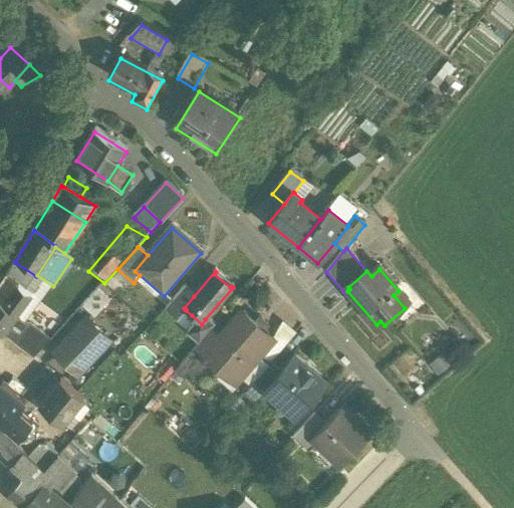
[(6,277),(0,286),(0,302),(5,307),(19,287),(6,277)]
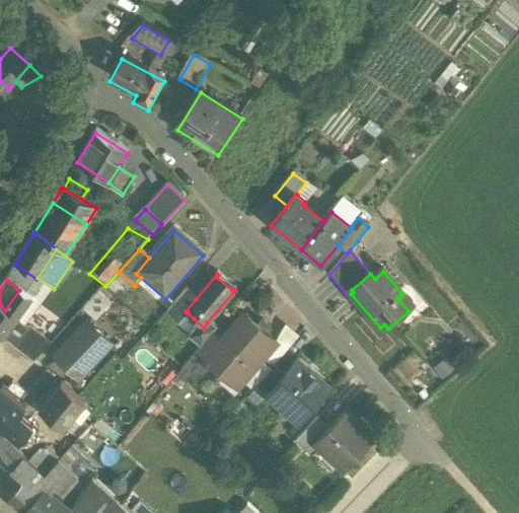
[(0,305),(0,341),(1,342),(32,300),(19,290),(5,310),(0,305)]
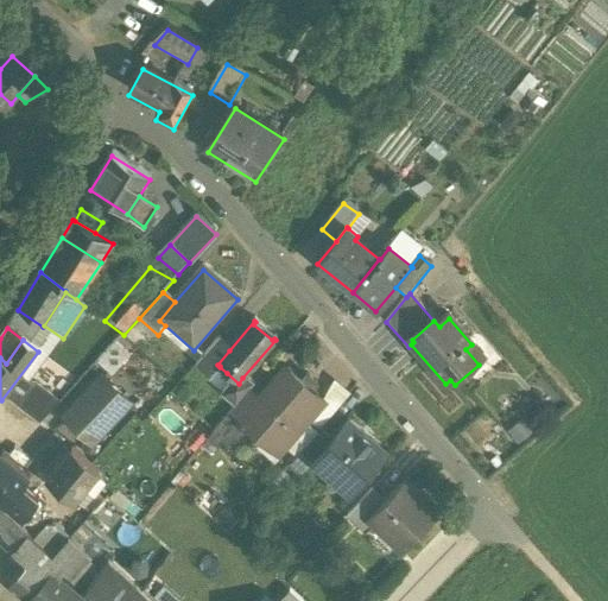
[(217,341),(195,367),(209,379),(220,367),(220,366),(217,365),(229,350),(217,341)]
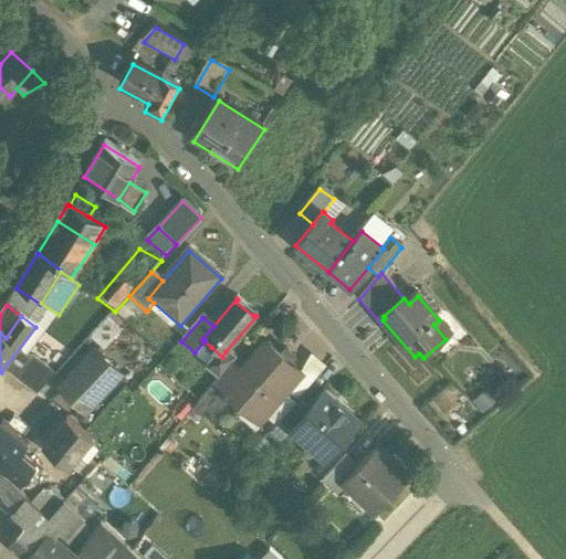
[(106,323),(90,341),(103,354),(119,335),(106,323)]
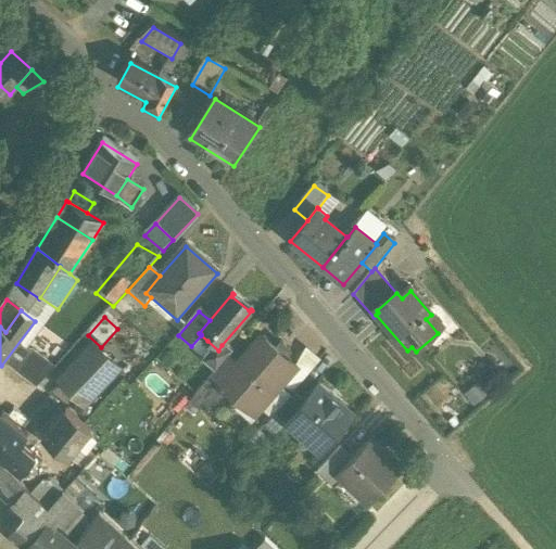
[(61,360),(66,349),(43,339),(38,350),(61,360)]
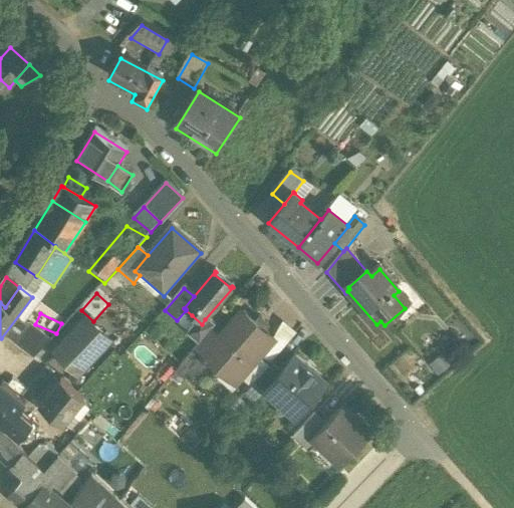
[(220,339),(203,359),(210,364),(216,370),(212,374),(232,392),(241,381),(260,359),(275,341),(273,339),(263,331),(267,327),(258,318),(254,323),(243,313),(220,339)]
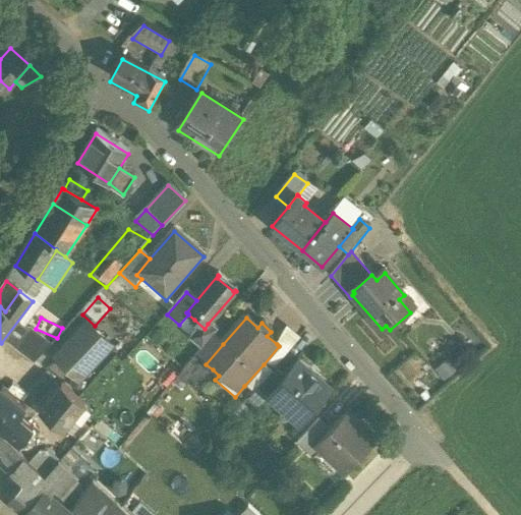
[(205,329),(194,320),(189,325),(196,330),(188,340),(200,350),(211,339),(214,336),(217,331),(208,324),(205,329)]
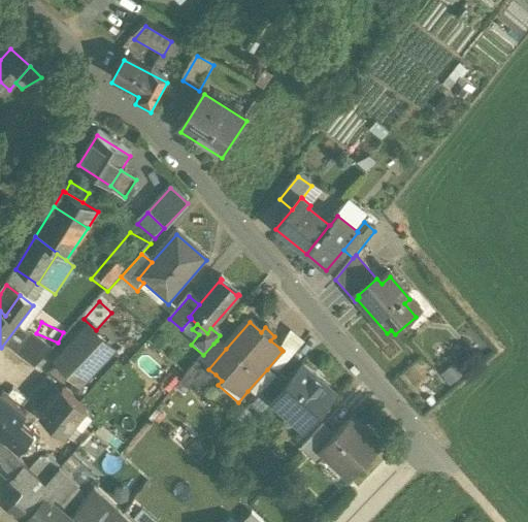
[(87,334),(58,364),(78,385),(108,354),(87,334)]
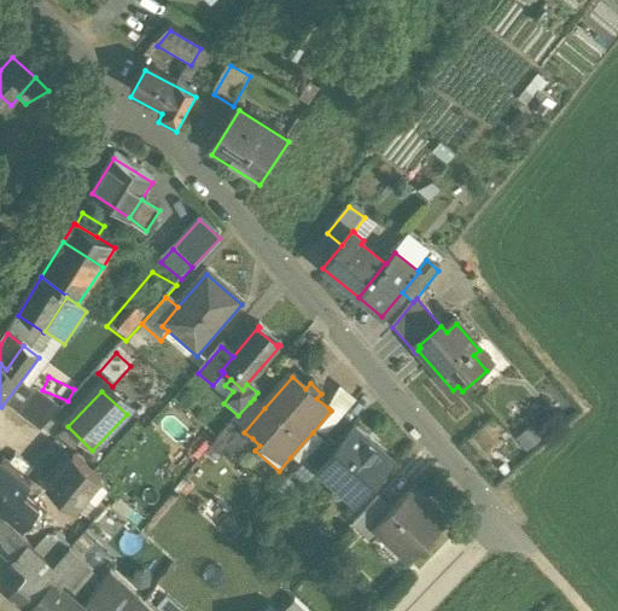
[(350,401),(338,393),(328,408),(331,411),(340,419),(350,401)]
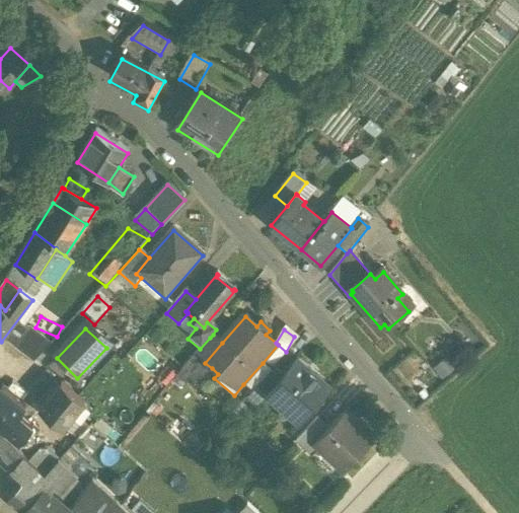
[(28,332),(14,352),(32,365),(50,348),(28,332)]
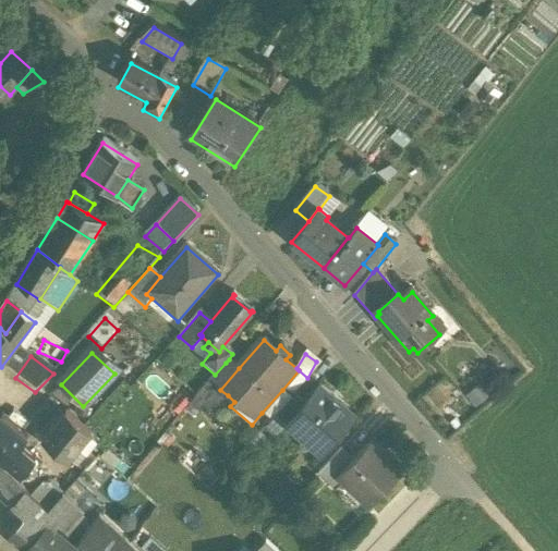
[(226,363),(215,375),(194,399),(195,399),(203,405),(213,414),(226,400),(225,400),(228,395),(220,390),(239,368),(229,359),(226,363)]
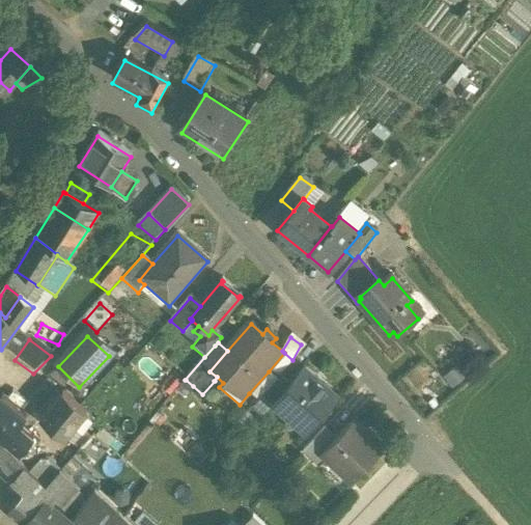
[(284,353),(269,371),(278,379),(280,377),(294,361),(292,360),(284,353)]
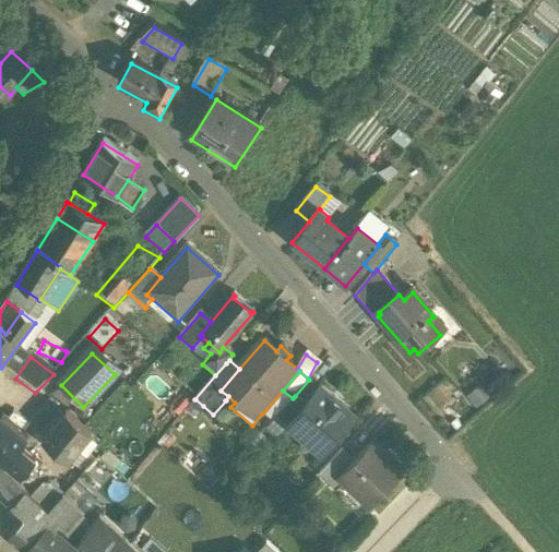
[(305,405),(287,426),(311,446),(319,436),(332,447),(356,420),(319,388),(305,405)]
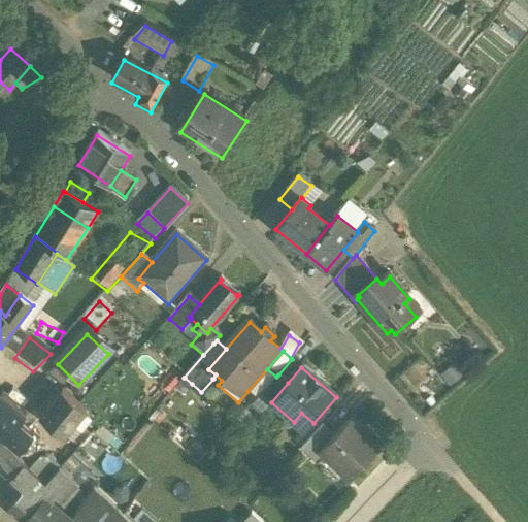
[(267,369),(248,391),(257,399),(262,394),(276,377),(267,369)]
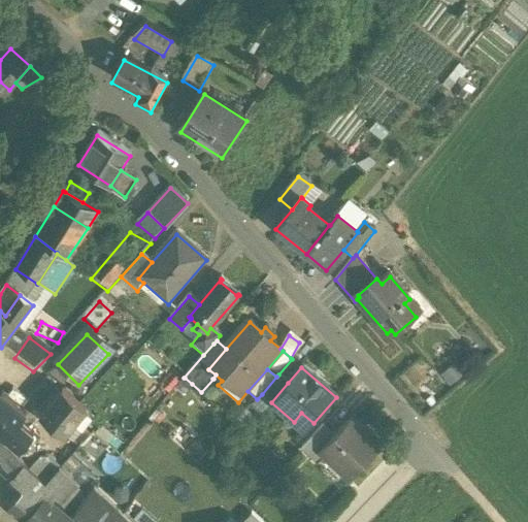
[(276,377),(262,394),(271,402),(288,383),(278,374),(276,377)]
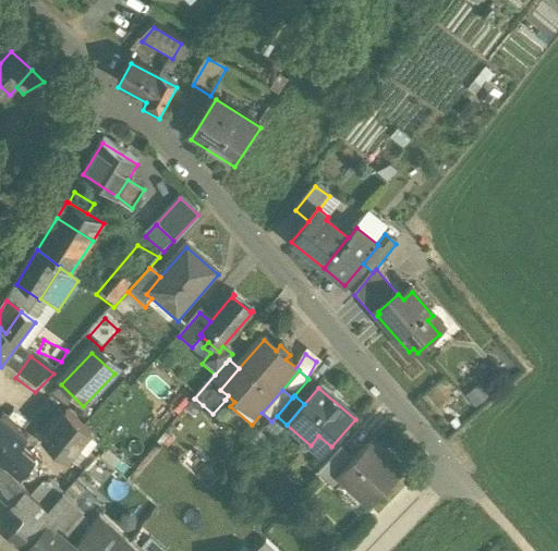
[(203,405),(195,399),(189,405),(197,413),(203,405)]
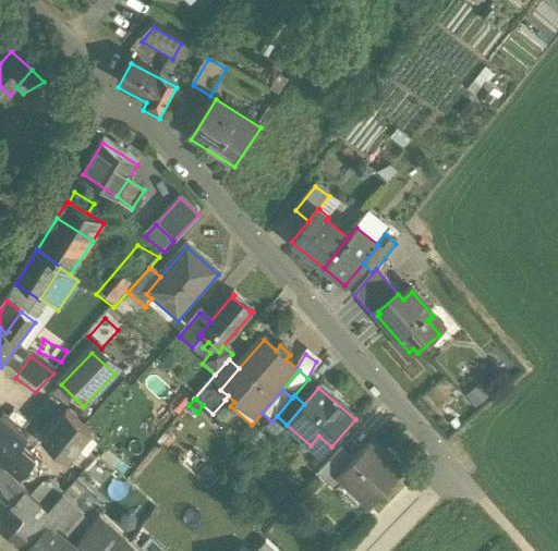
[(64,415),(41,443),(67,464),(91,436),(64,415)]
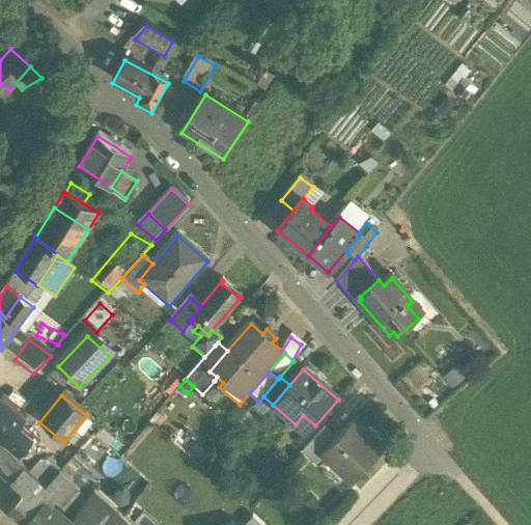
[(1,399),(0,399),(0,442),(5,446),(20,429),(27,421),(1,399)]
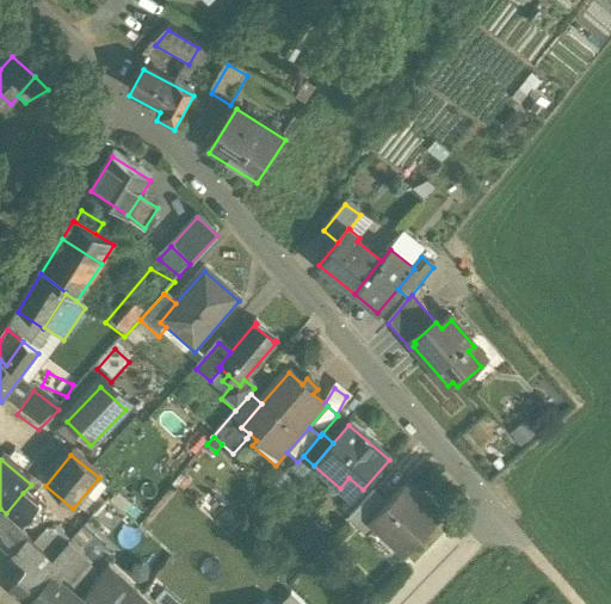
[(388,505),(371,523),(376,529),(390,542),(396,535),(412,549),(442,518),(408,485),(388,505)]
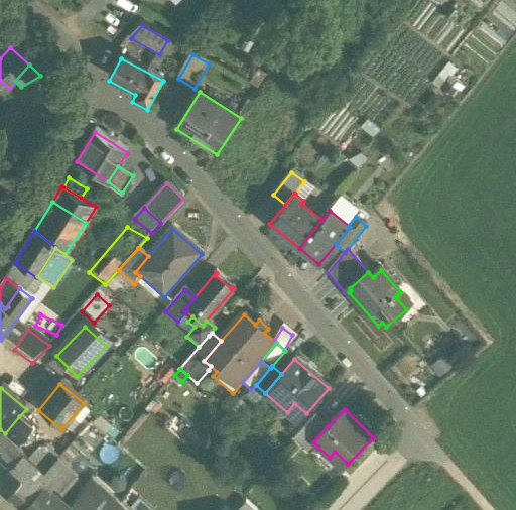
[(19,416),(5,433),(18,444),(32,427),(19,416)]
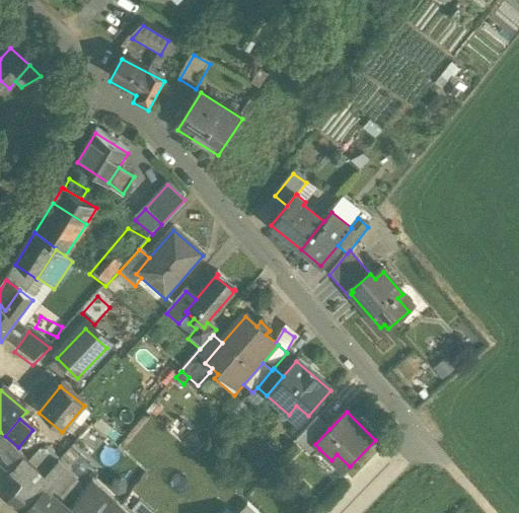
[(318,419),(295,443),(311,458),(319,449),(315,444),(329,429),(318,419)]
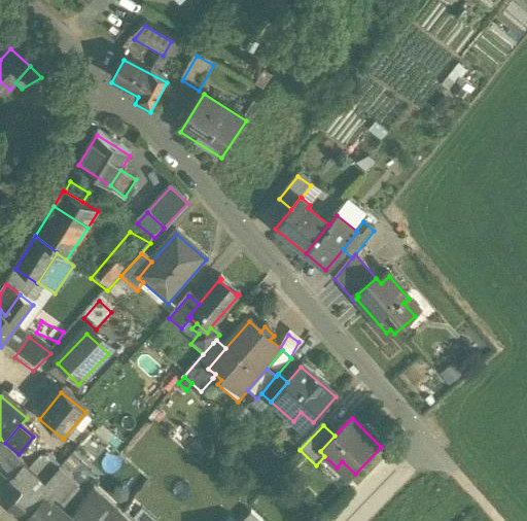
[(5,443),(0,449),(0,464),(2,466),(1,467),(13,479),(24,466),(14,458),(19,454),(5,443)]
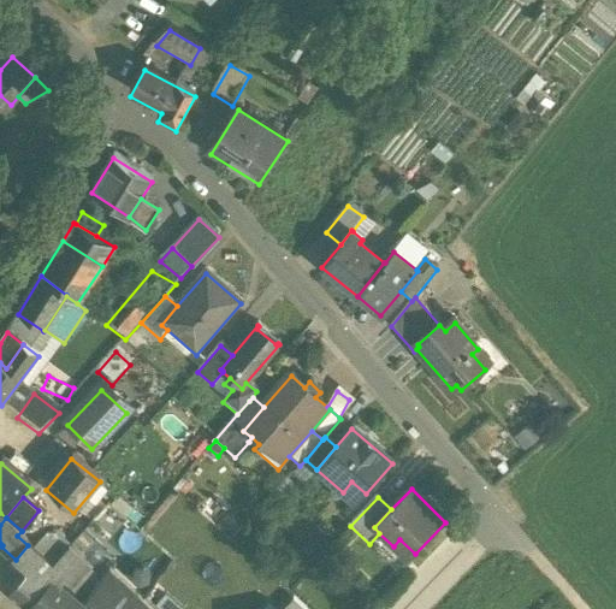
[(28,545),(16,560),(13,562),(27,575),(18,586),(36,601),(51,584),(58,590),(65,583),(76,591),(93,572),(70,551),(53,567),(28,545)]
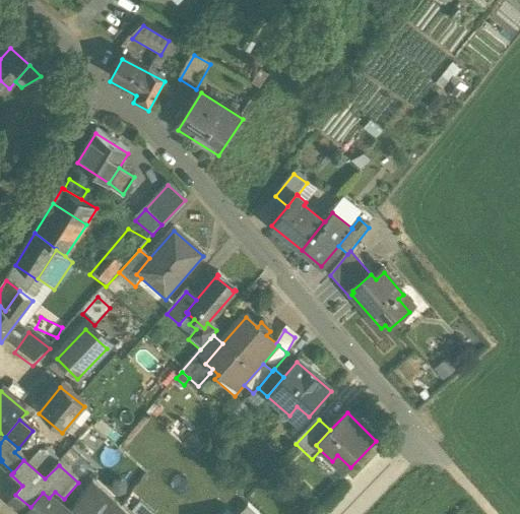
[(124,513),(92,485),(70,513),(124,513)]
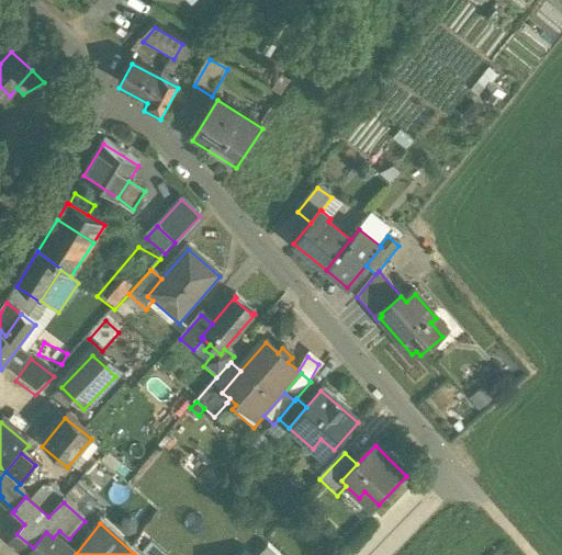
[(17,534),(10,541),(26,554),(74,554),(53,537),(46,532),(33,547),(17,534)]
